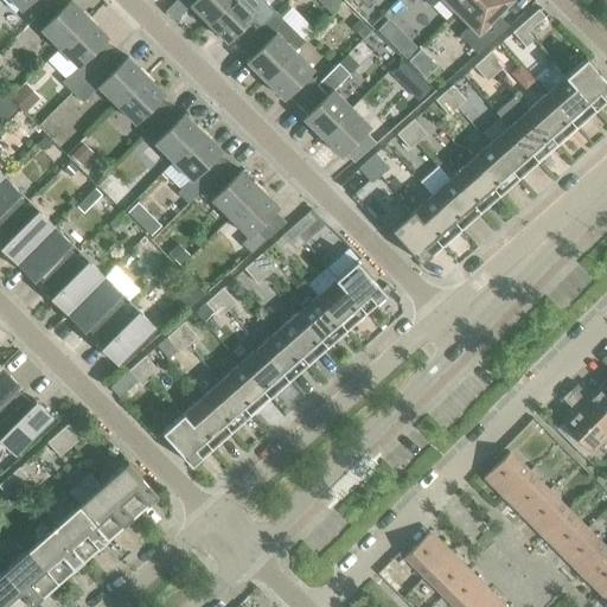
[(25,6),(36,16),(50,0),(10,0),(20,11),(25,6)]
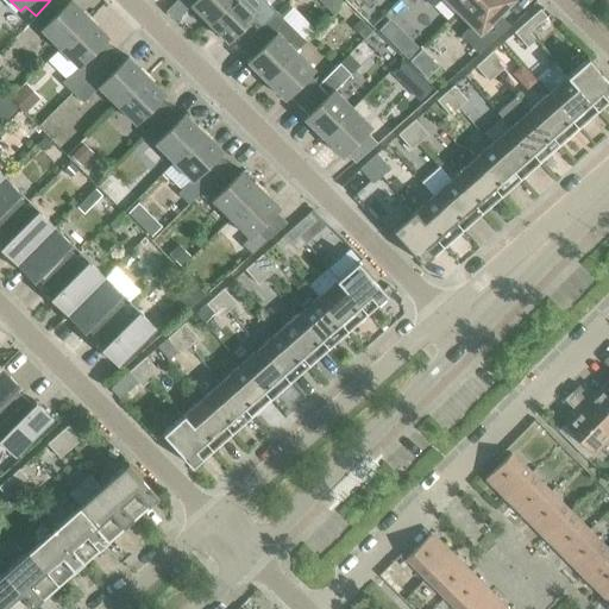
[(41,30),(58,49),(88,19),(70,0),(67,4),(62,0),(50,0),(36,16),(45,25),(41,30)]
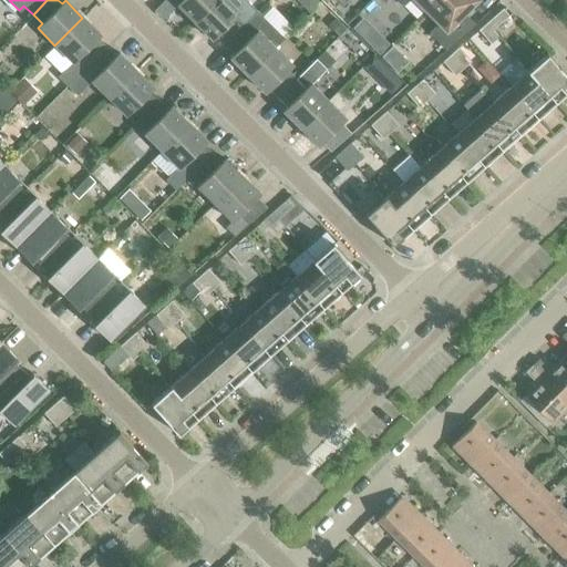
[(176,6),(194,22),(216,0),(177,0),(179,2),(176,6)]
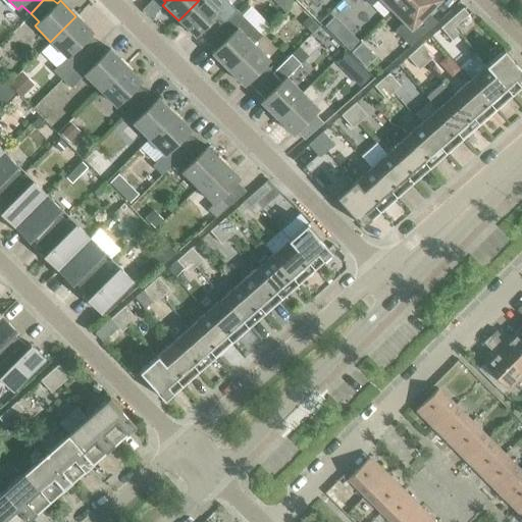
[(197,34),(206,42),(224,24),(215,15),(219,11),(208,0),(199,0),(178,20),(195,37),(197,34)]
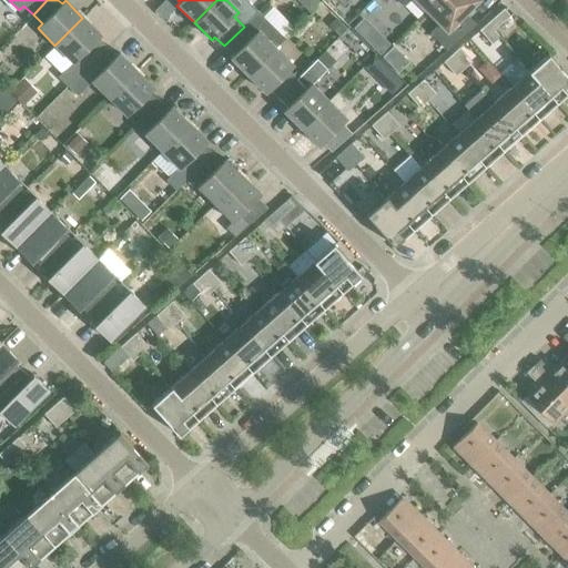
[(408,0),(414,0),(425,11),(435,0),(395,0),(403,7),(408,0)]
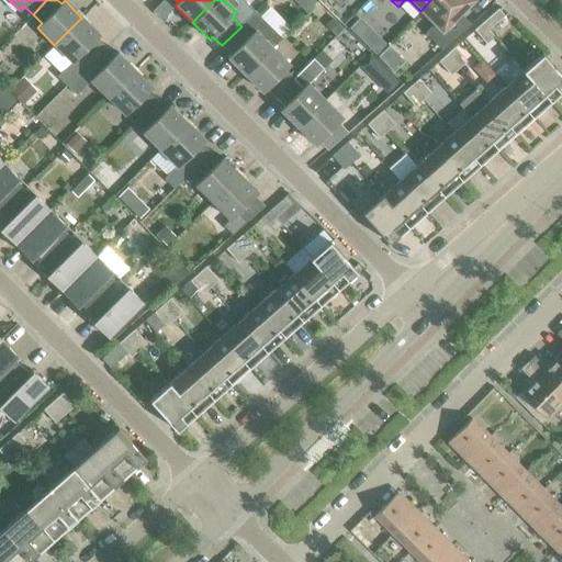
[(430,0),(420,11),(434,24),(425,33),(441,49),(467,27),(456,18),(472,0),(430,0)]
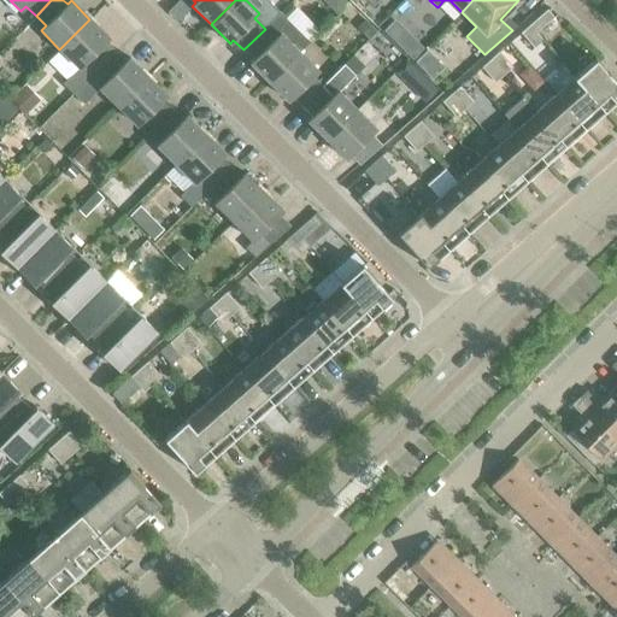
[(546,10),(529,25),(535,34),(553,18),(546,10)]
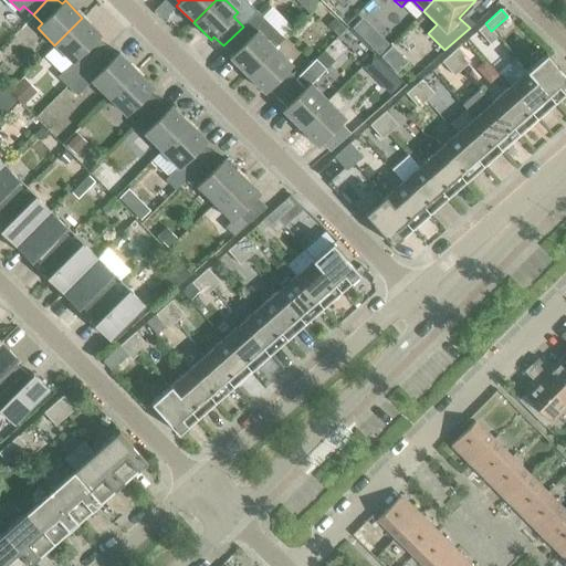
[(247,75),(274,48),(283,39),(257,12),(243,27),(223,45),(232,55),(229,59),(247,75)]
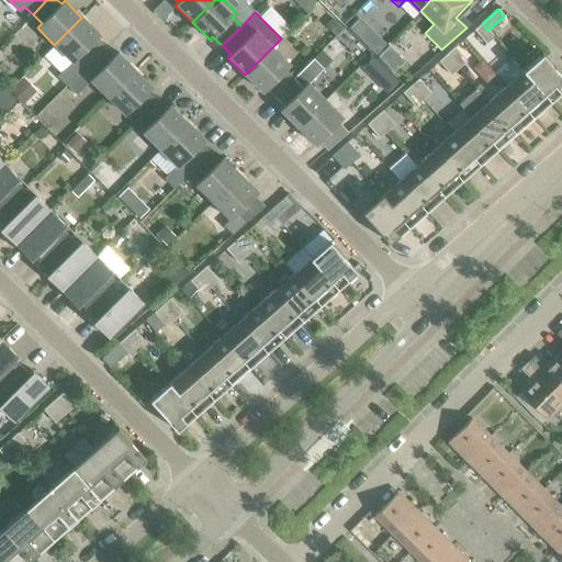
[(57,77),(66,86),(85,67),(105,47),(96,38),(99,35),(81,18),(54,45),(71,63),(57,77)]
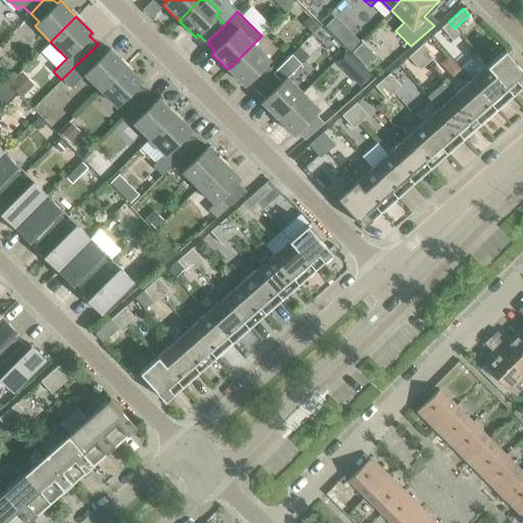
[(310,18),(303,25),(311,33),(318,27),(310,18)]
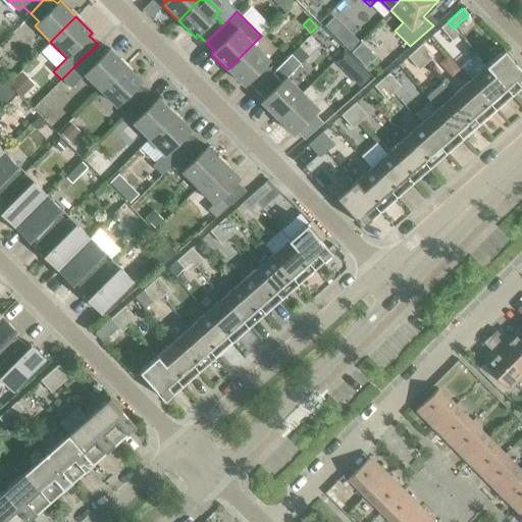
[(453,29),(448,21),(439,29),(451,42),(459,35),(453,29)]
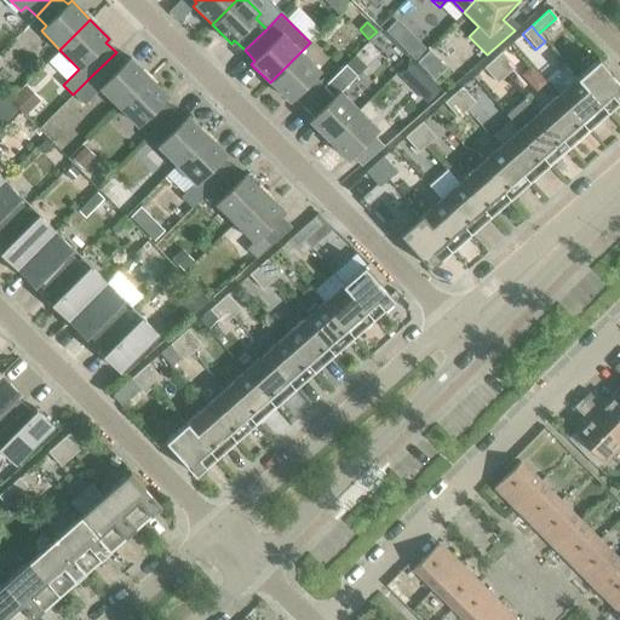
[(412,35),(401,47),(413,59),(424,49),(412,35)]
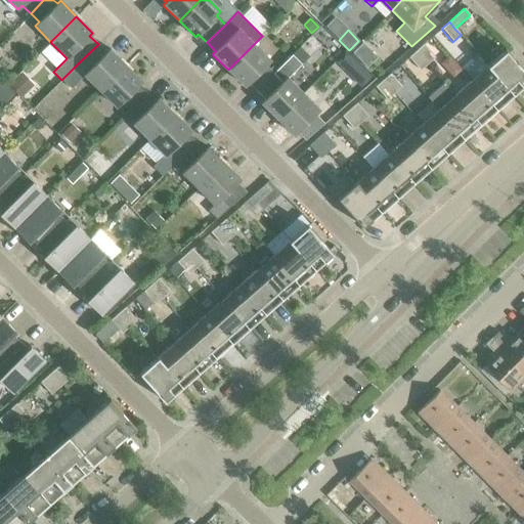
[(84,76),(99,91),(125,66),(110,49),(106,52),(98,44),(79,62),(61,80),(71,89),(84,76)]
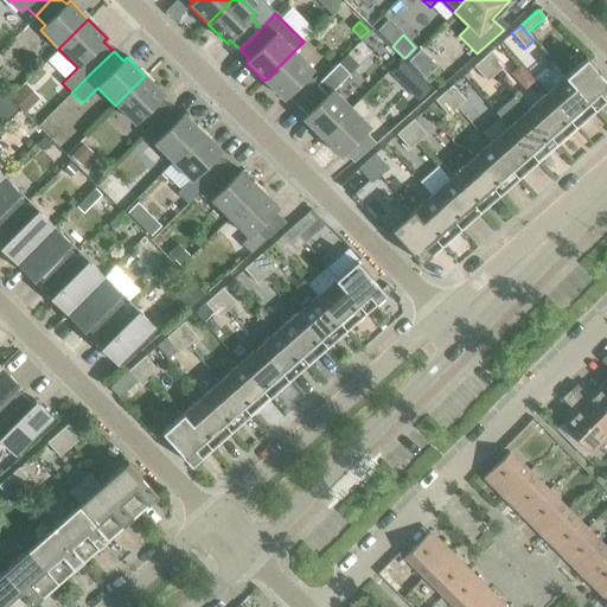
[(286,96),(296,106),(317,85),(307,75),(312,70),(294,51),(264,81),(283,100),(286,96)]
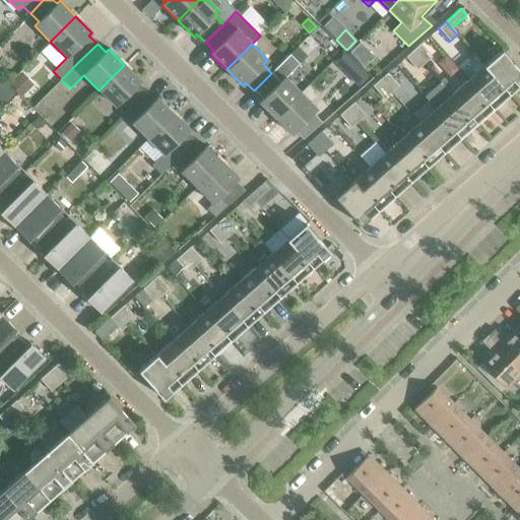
[(420,44),(412,51),(424,64),(432,57),(420,44)]
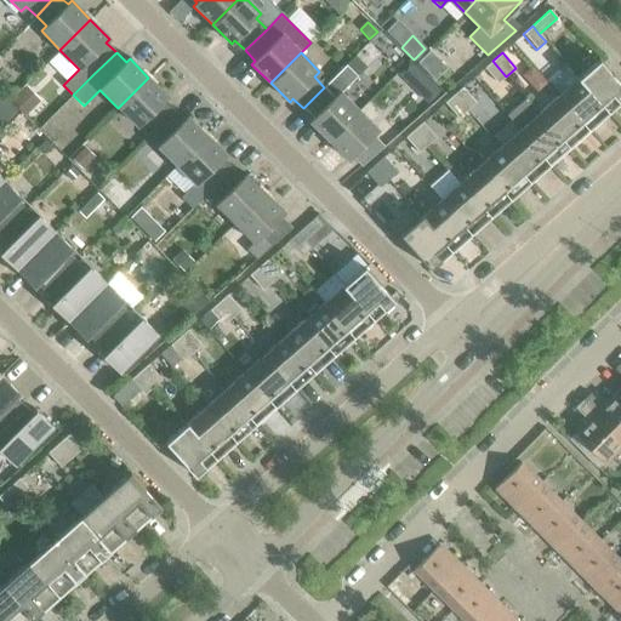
[(354,56),(346,66),(358,77),(366,68),(354,56)]
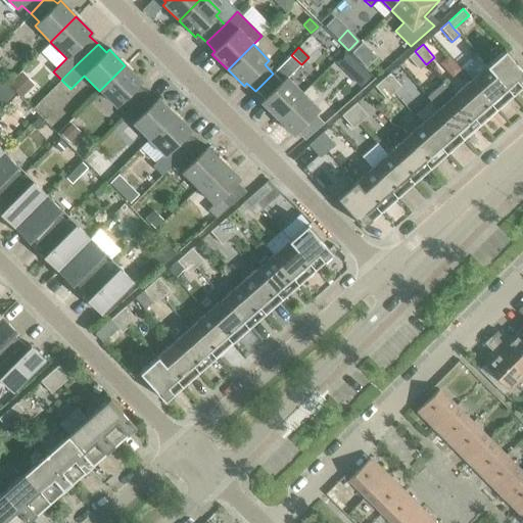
[(522,72),(504,50),(486,65),(512,94),(522,84),(522,72)]
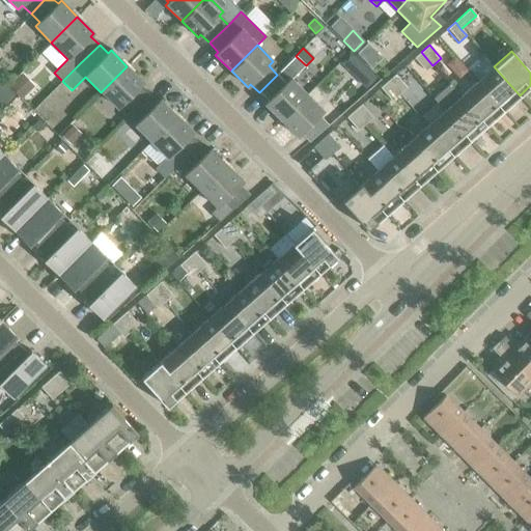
[(432,65),(421,52),(414,58),(425,72),(432,65)]
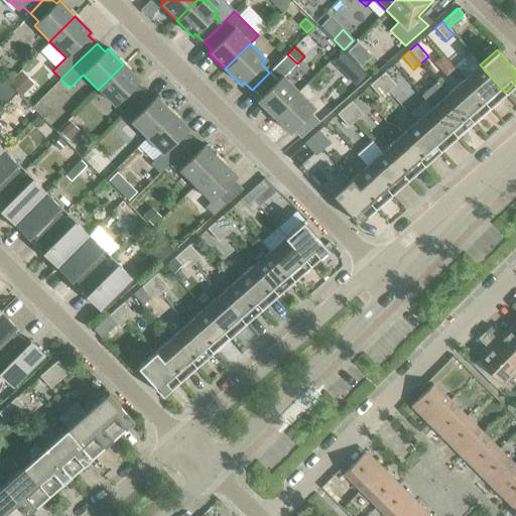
[(257,102),(273,117),(298,92),(283,78),(297,63),(287,54),(269,73),(252,90),(260,99),(257,102)]
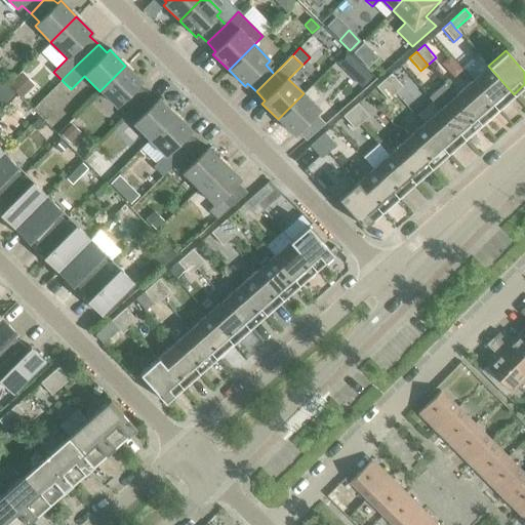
[(120,103),(129,112),(147,93),(138,85),(142,82),(125,66),(99,91),(116,108),(120,103)]
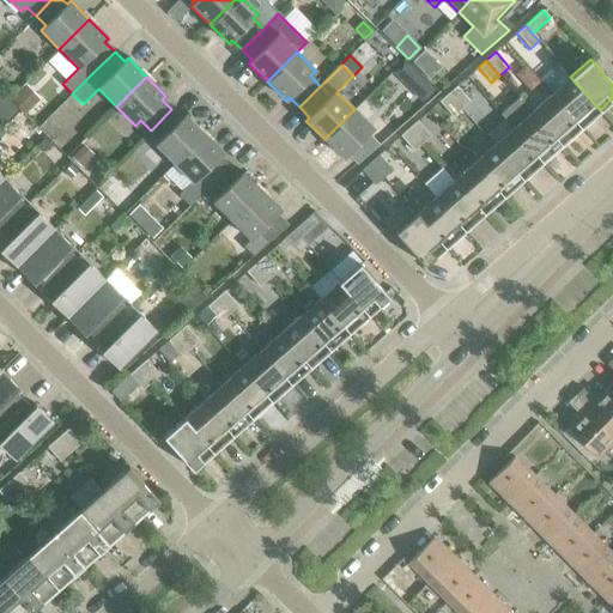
[(570,77),(551,95),(581,128),(600,110),(570,77)]
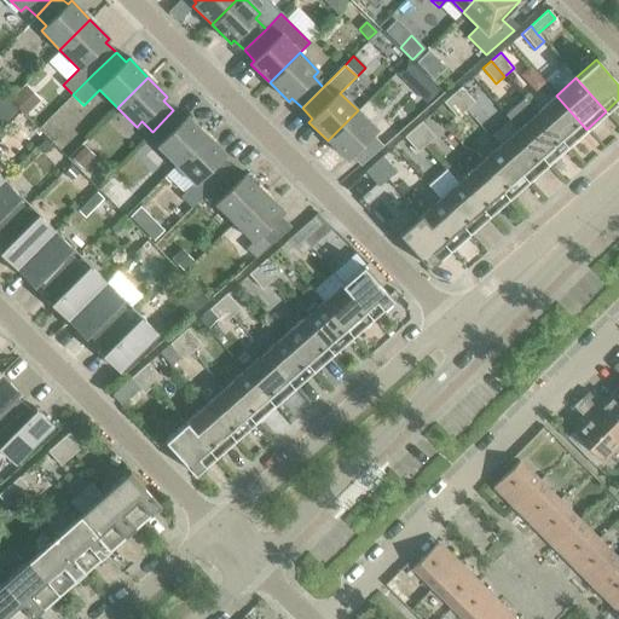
[(461,87),(452,96),(466,110),(474,103),(461,87)]
